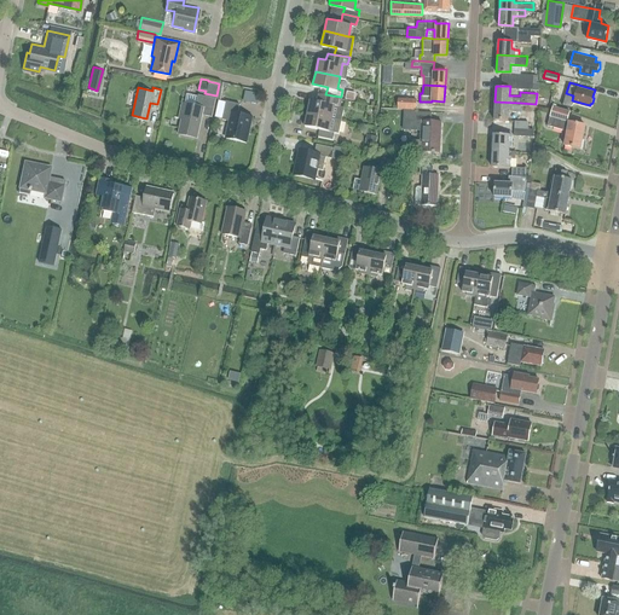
[(247,97),(261,100),(262,90),(249,87),(247,97)]
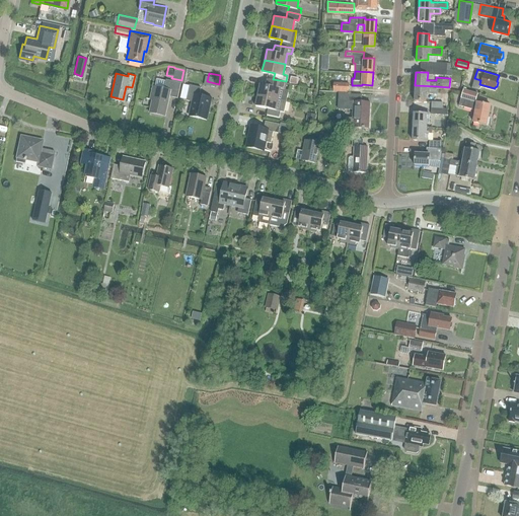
[(296,82),(297,76),(290,74),(289,81),(296,82)]
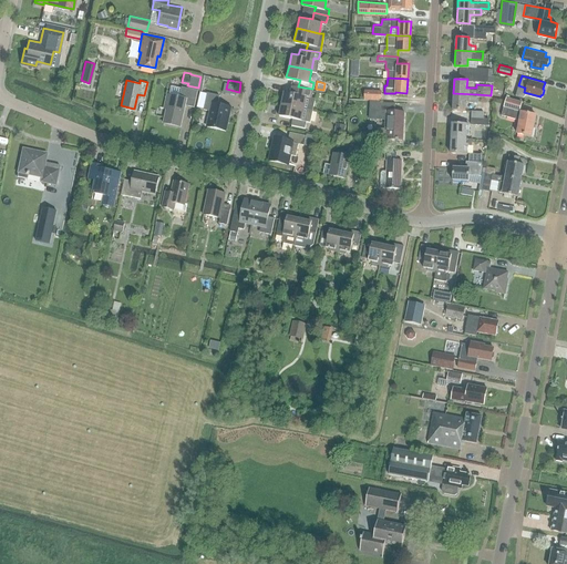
[(194,104),(197,88),(182,84),(179,94),(166,92),(163,106),(166,106),(163,121),(181,124),(185,103),(194,104)]
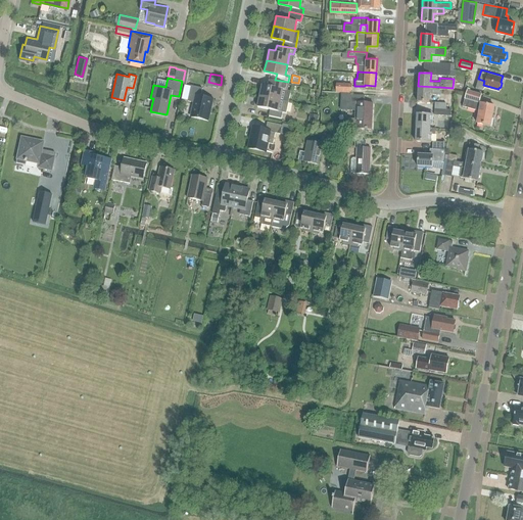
[(275,80),(269,79),(268,84),(262,83),(259,94),(287,100),(290,89),(287,88),(288,82),(275,80)]
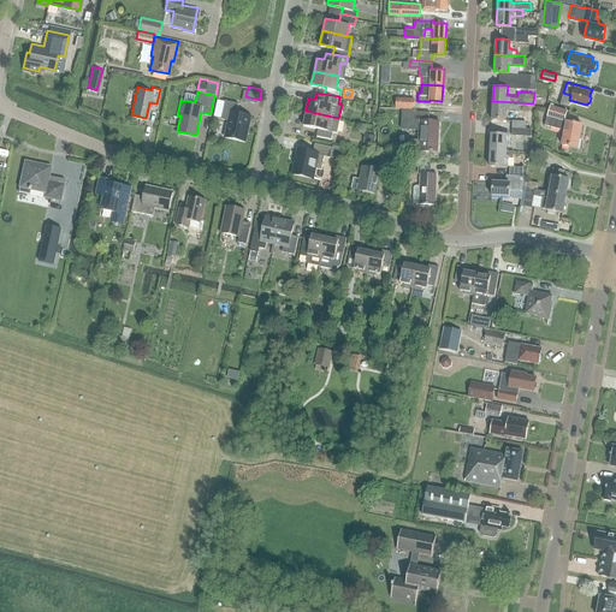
[(402,106),(413,107),(414,96),(396,95),(395,106),(402,106)]
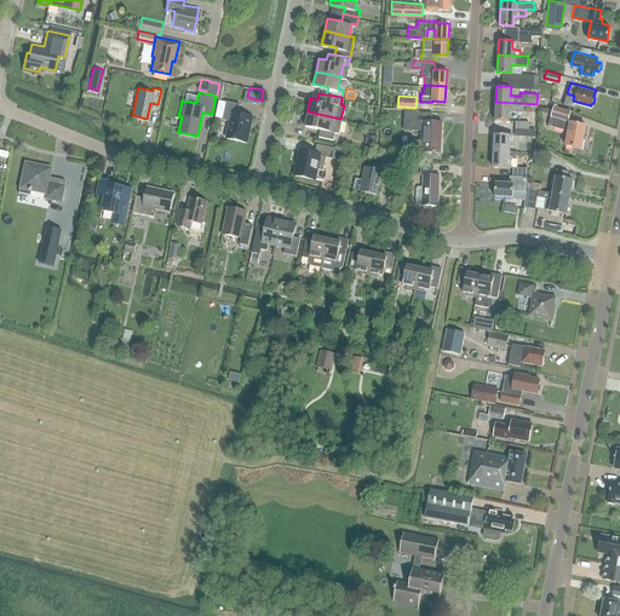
[(246,140),(252,114),(237,111),(240,102),(227,99),(219,98),(216,115),(223,116),(222,117),(230,119),(227,136),(246,140)]
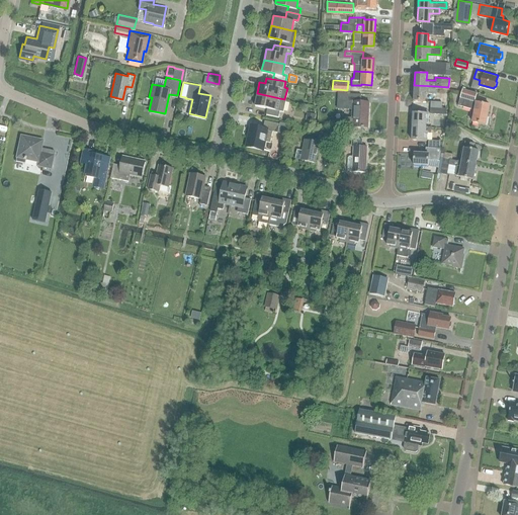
[(414,85),(413,98),(425,99),(426,91),(435,92),(436,86),(414,85)]
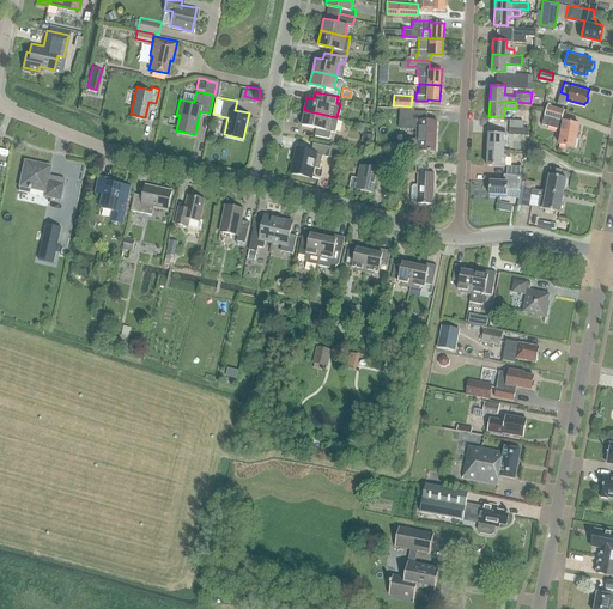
[(541,122),(562,127),(559,142),(576,145),(578,136),(576,136),(578,121),(562,117),(564,108),(547,103),(541,122)]
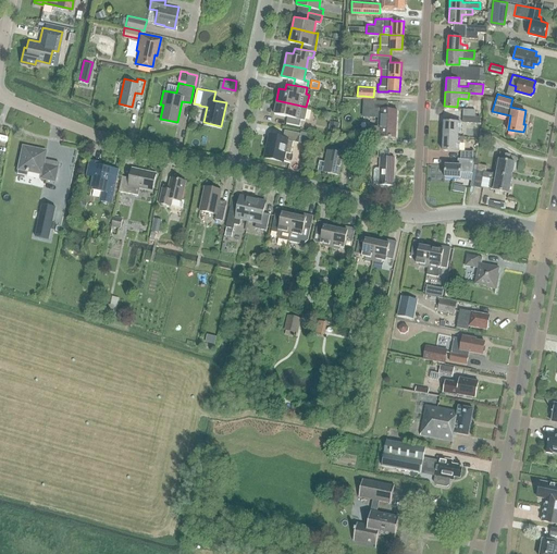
[(379,135),(380,135),(395,135),(395,128),(396,128),(397,107),(387,107),(387,99),(373,98),(373,97),(363,96),(362,106),(378,107),(378,125),(380,125),(379,135)]
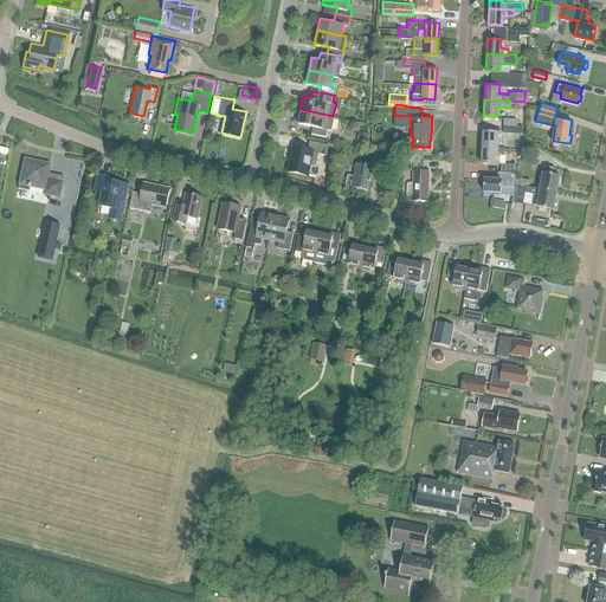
[(330,128),(333,116),(301,109),(298,122),(313,124),(311,131),(326,135),(327,127),(330,128)]
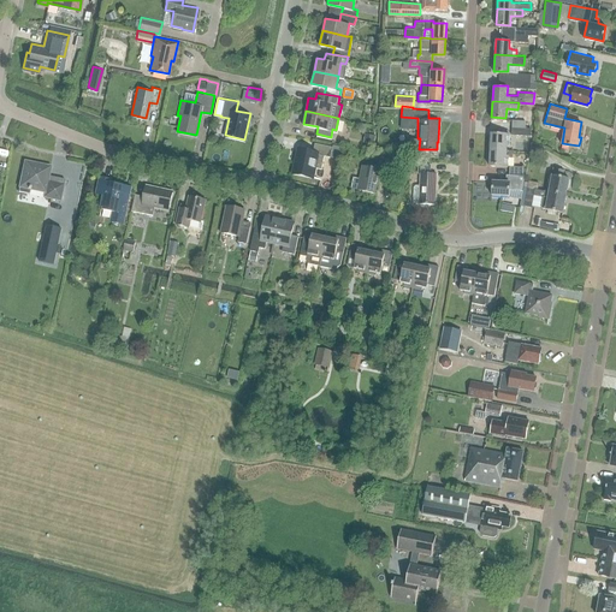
[(491,131),(490,147),(507,148),(507,142),(509,143),(510,132),(491,131)]
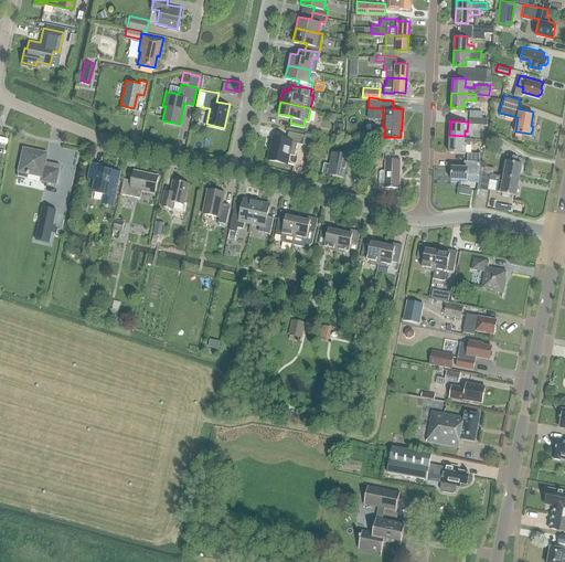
[(286,161),(288,151),(294,154),(297,141),(302,142),(305,133),(288,129),(287,138),(272,136),(267,157),(286,161)]
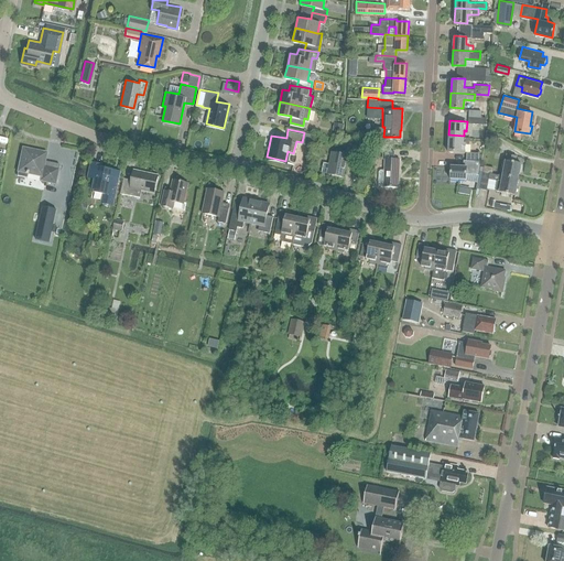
[(497,140),(498,132),(486,129),(485,138),(497,140)]
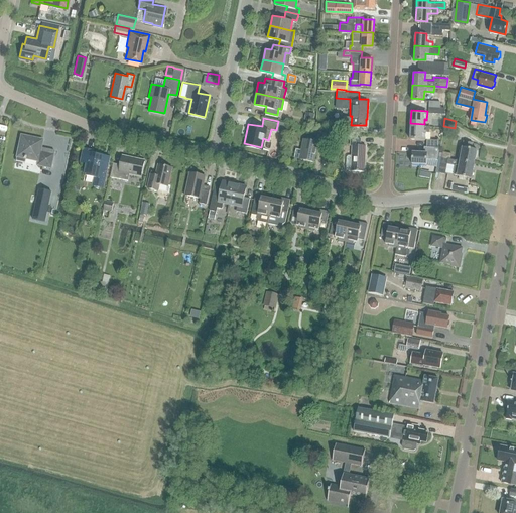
[(286,121),(278,120),(276,130),(284,132),(286,121)]
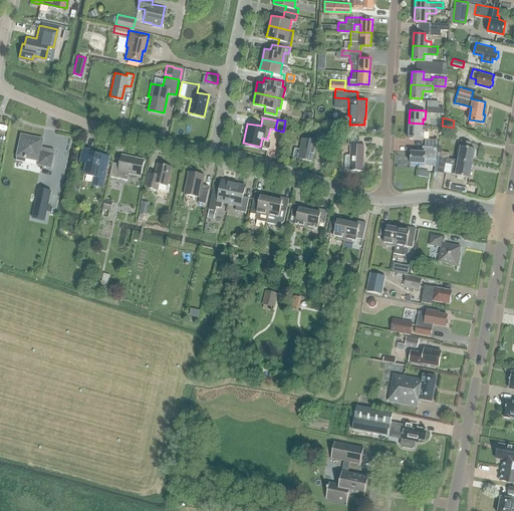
[(428,123),(423,123),(409,122),(408,137),(424,138),(425,129),(428,129),(428,123)]
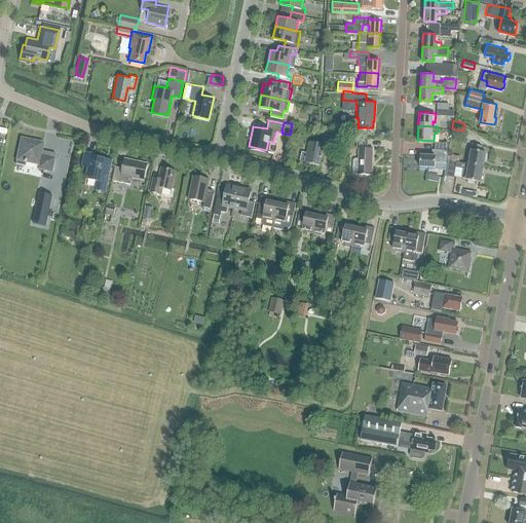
[(299,158),(304,160),(320,163),(323,146),(330,148),(333,135),(322,133),(320,142),(308,140),(306,150),(301,149),(299,158)]
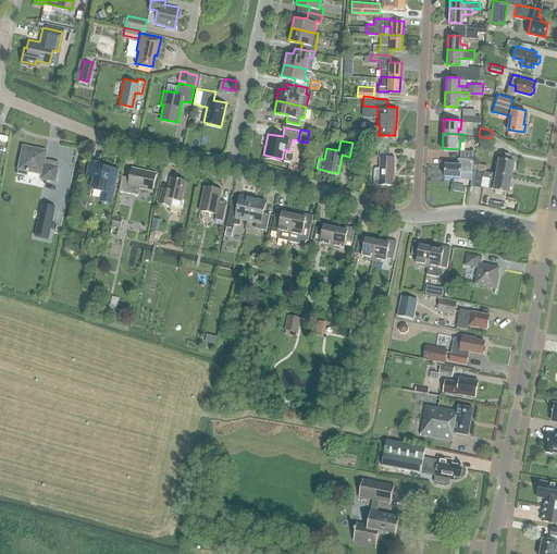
[(57,164),(49,162),(42,161),(45,148),(22,144),(16,171),(26,173),(26,169),(40,172),(39,176),(53,179),(57,164)]
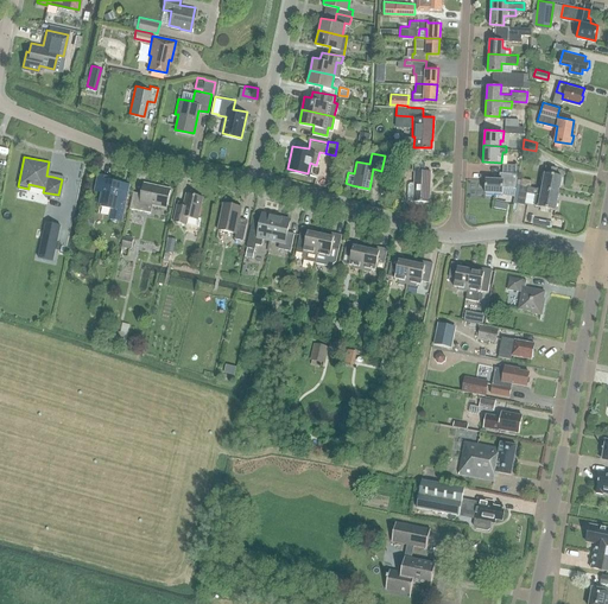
[(412,198),(429,199),(430,169),(424,169),(424,160),(413,160),(412,169),(415,169),(413,180),(410,180),(409,183),(407,196),(409,198),(412,198)]
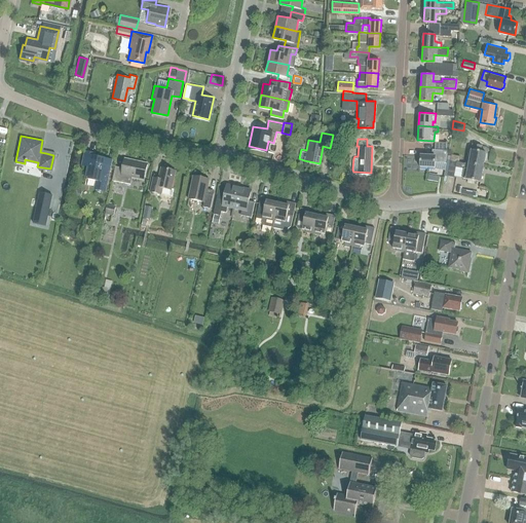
[(471,148),(468,162),(483,164),(486,150),(481,149),(482,143),(473,142),(472,148),(471,148)]
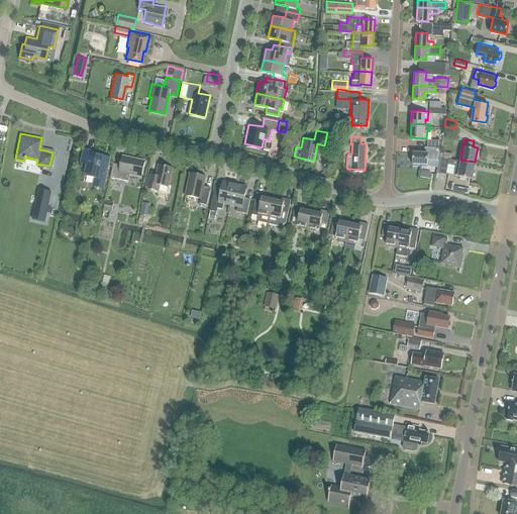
[(424,144),(424,151),(413,150),(412,162),(427,163),(427,158),(437,158),(439,145),(427,145),(424,144)]
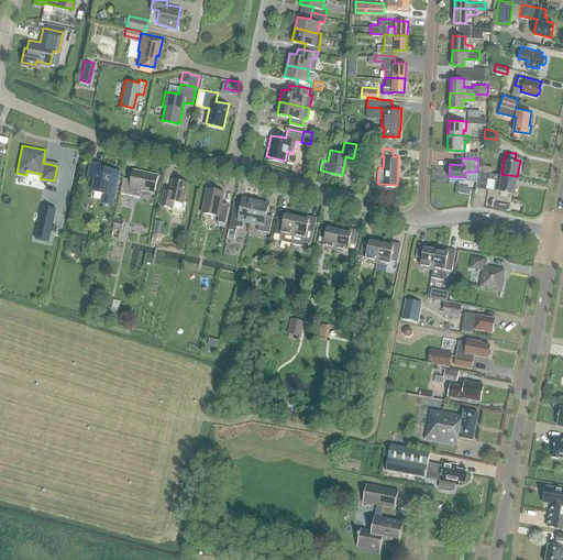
[(101,200),(112,202),(119,168),(100,165),(101,162),(91,160),(88,175),(95,176),(92,189),(103,191),(101,200)]
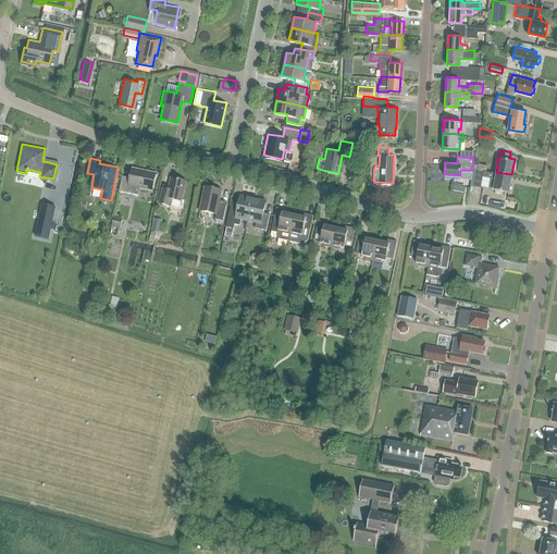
[(152,187),(156,172),(132,167),(130,176),(122,174),(119,189),(132,192),(134,183),(152,187)]
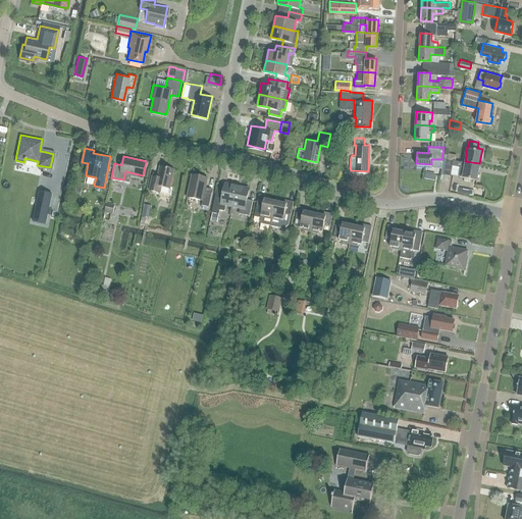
[(447,157),(444,172),(451,173),(452,164),(453,158),(447,157)]
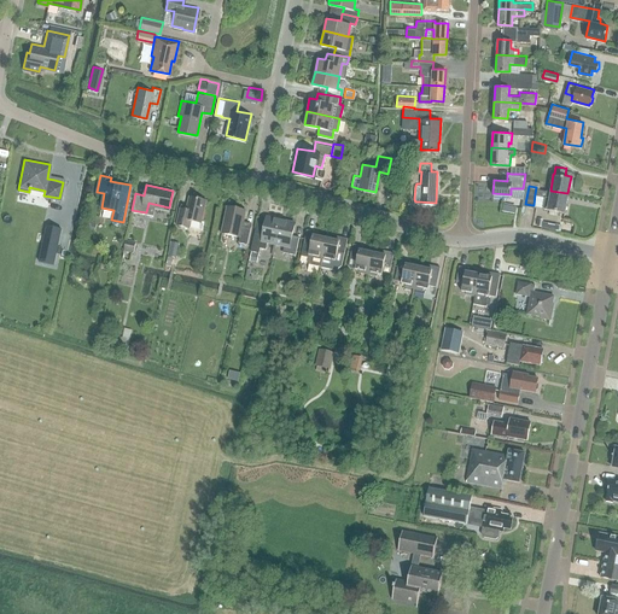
[(564,211),(567,193),(551,191),(546,189),(538,188),(536,187),(535,194),(544,197),(543,206),(547,208),(564,211)]
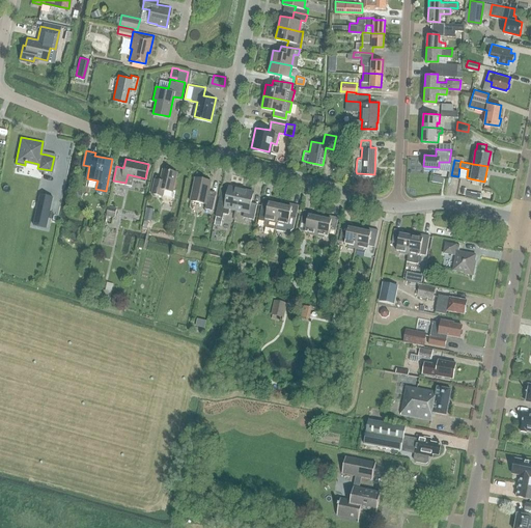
[(176,170),(163,167),(161,178),(155,177),(151,192),(162,194),(163,193),(173,196),(175,189),(172,188),(176,170)]
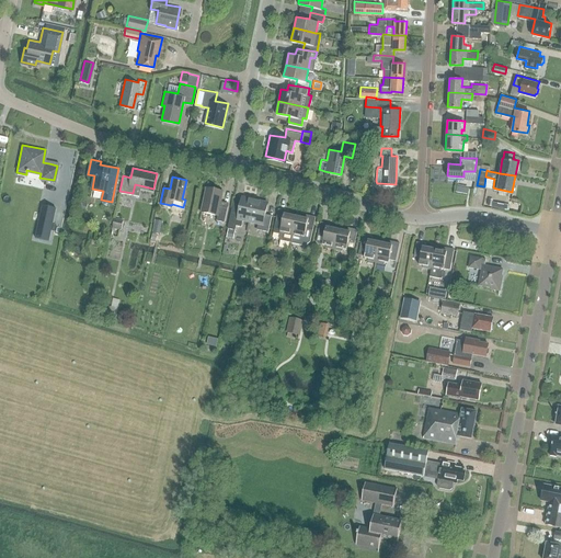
[(220,200),(222,190),(206,185),(201,209),(217,213),(216,218),(224,220),(228,202),(220,200)]
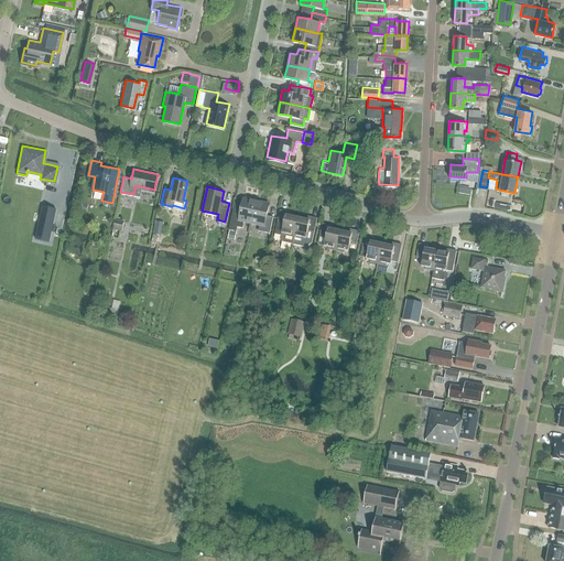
[(236,229),(237,224),(242,225),(243,219),(251,220),(256,198),(242,196),(240,207),(232,206),(228,227),(236,229)]
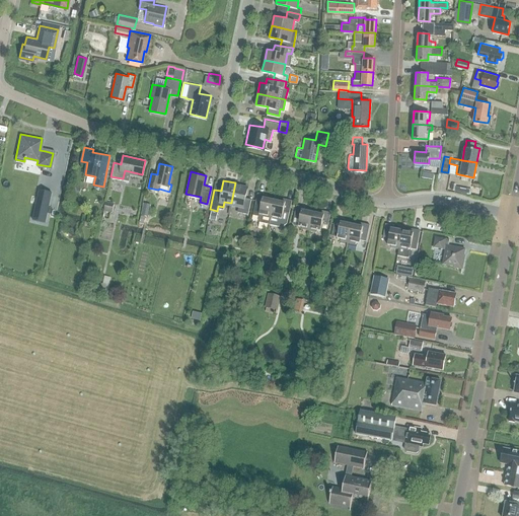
[(247,186),(235,182),(231,203),(238,205),(237,210),(247,212),(250,198),(245,196),(247,186)]
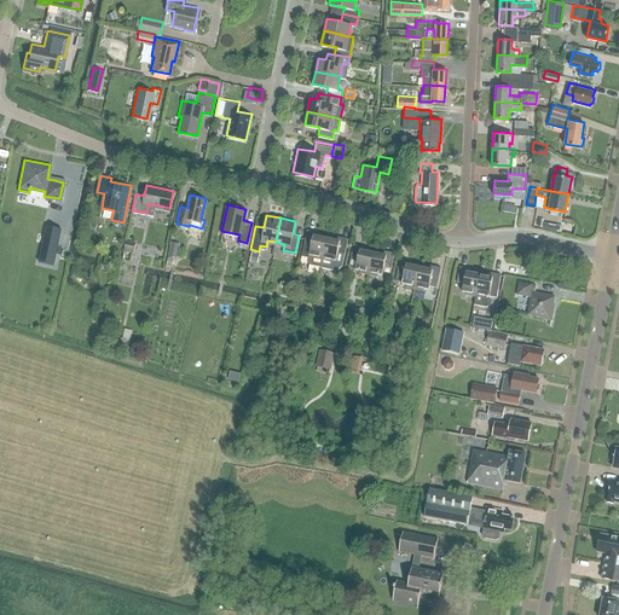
[(46,225),(39,260),(53,262),(61,227),(46,225)]
